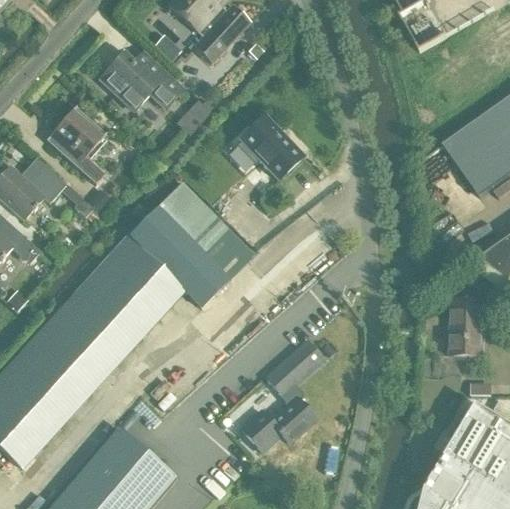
[(0,0),(0,15),(14,0),(0,0)]
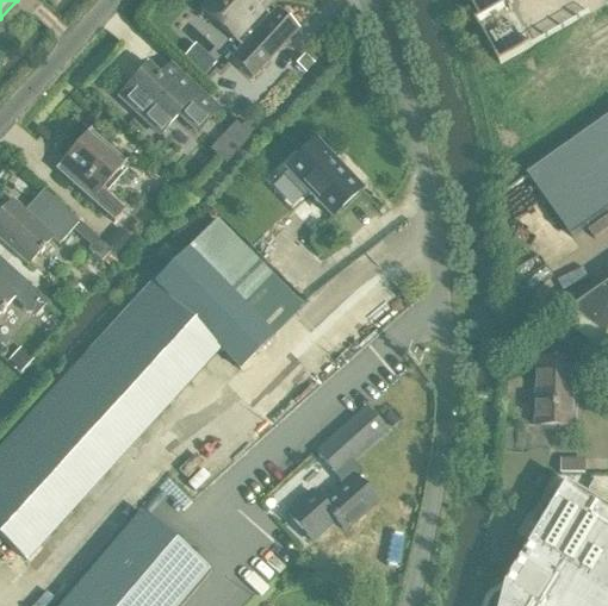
[(208,0),(203,6),(246,45),(234,57),(255,76),(301,27),(280,8),(273,16),(266,8),(273,0),(208,0)]
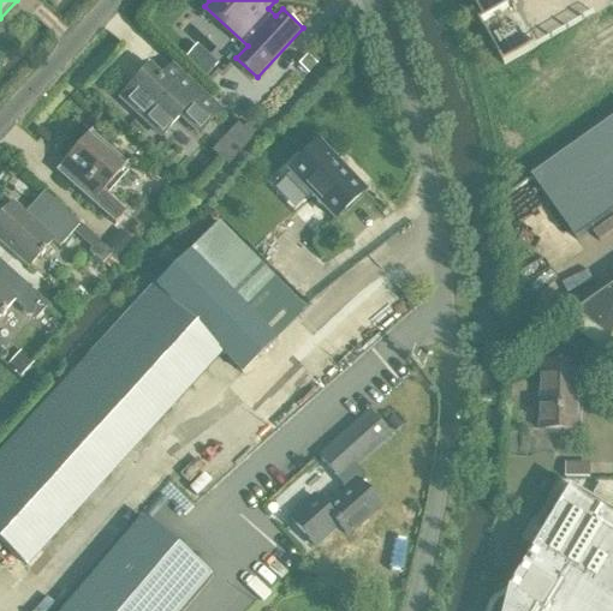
[(309,70),(317,61),(309,53),(301,61),(309,70)]
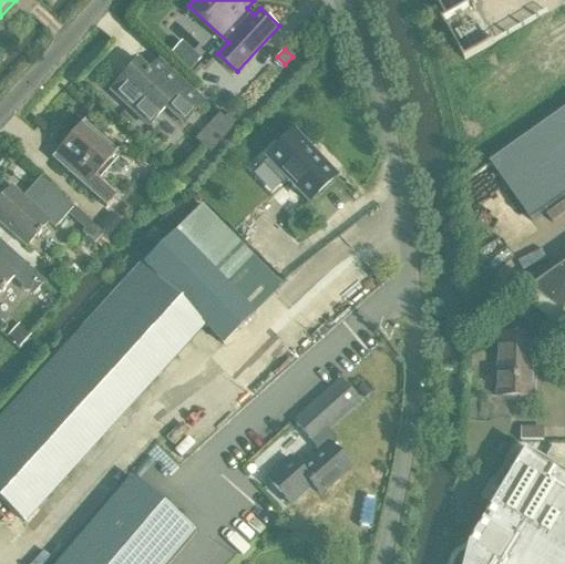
[(140,60),(114,86),(151,122),(168,103),(186,120),(204,101),(170,68),(160,58),(149,69),(140,60)]
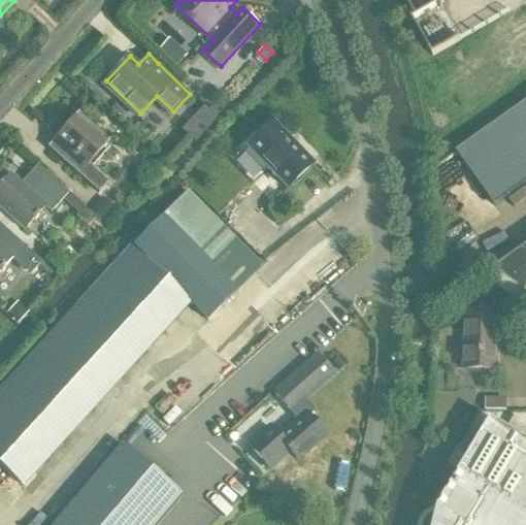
[(206,103),(183,129),(193,137),(197,141),(220,117),(216,112),(206,103)]
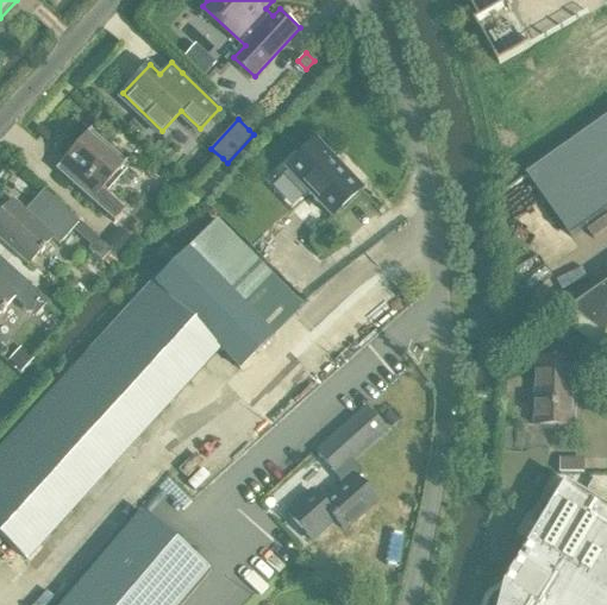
[(575,235),(606,212),(606,119),(531,175),(575,235)]
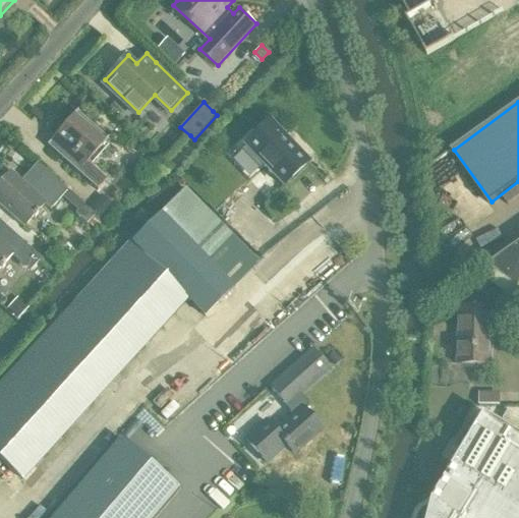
[(90,161),(110,137),(79,110),(49,145),(100,189),(109,178),(90,161)]
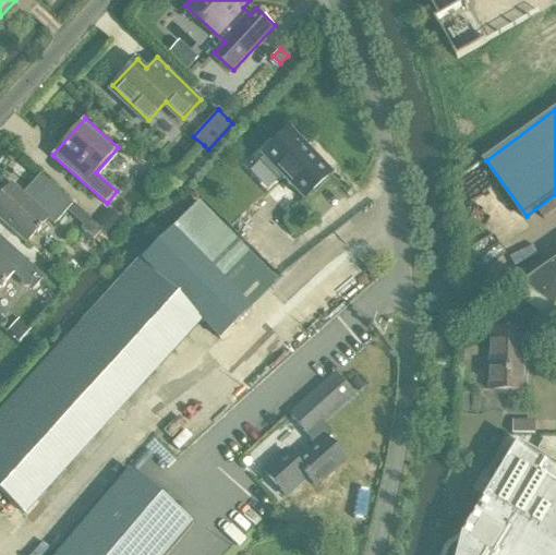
[(266,155),(260,160),(278,180),(285,173),(305,195),(306,196),(330,173),(302,144),(304,142),(291,129),(265,154),(266,155)]
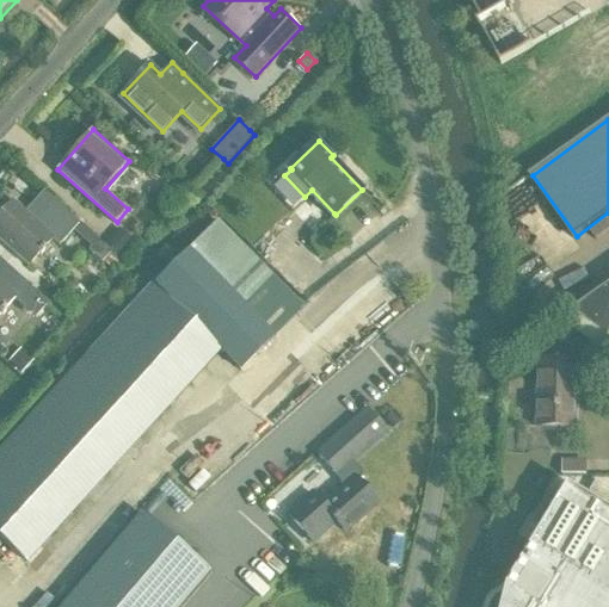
[(81,221),(54,196),(35,217),(14,199),(0,215),(0,235),(30,262),(54,236),(61,243),(74,228),(93,246),(91,248),(104,260),(106,258),(108,260),(108,261),(116,268),(124,260),(114,251),(81,221)]
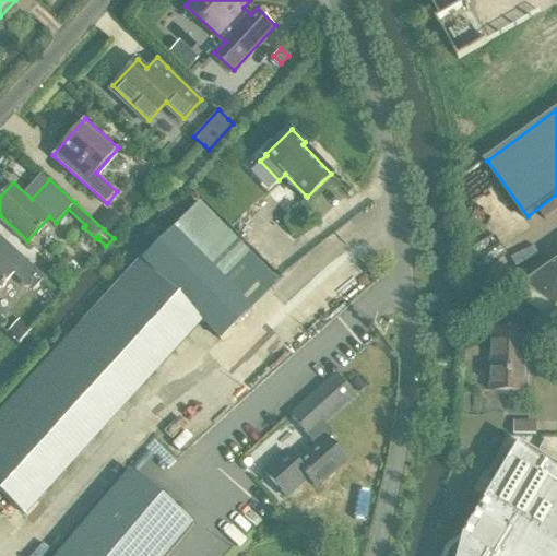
[(253,307),(225,279),(175,228),(145,258),(140,253),(128,267),(192,329),(203,317),(224,338),(253,307)]
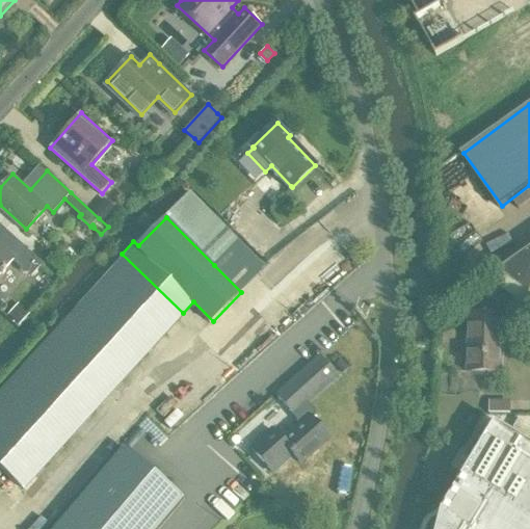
[(0,231),(0,273),(15,258),(21,264),(21,269),(25,272),(30,271),(32,274),(44,262),(5,227),(0,231)]
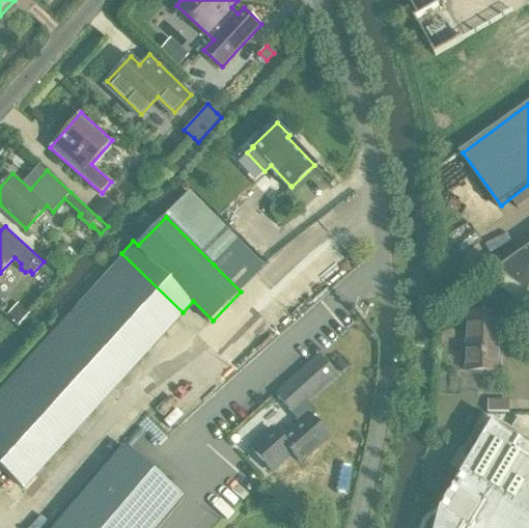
[(528,248),(506,265),(496,279),(528,302),(528,248)]
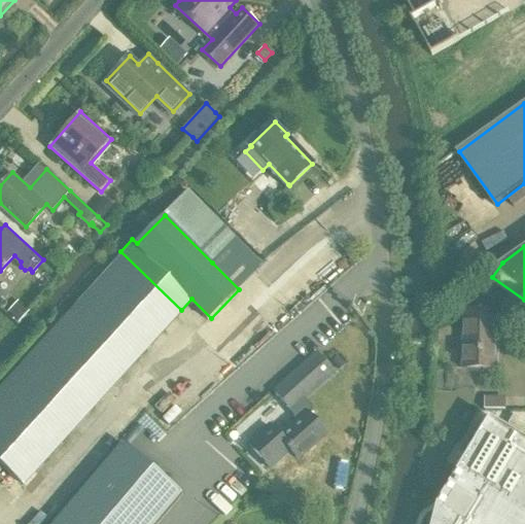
[(0,460),(24,482),(181,310),(120,251),(77,299),(80,302),(0,389),(0,460)]
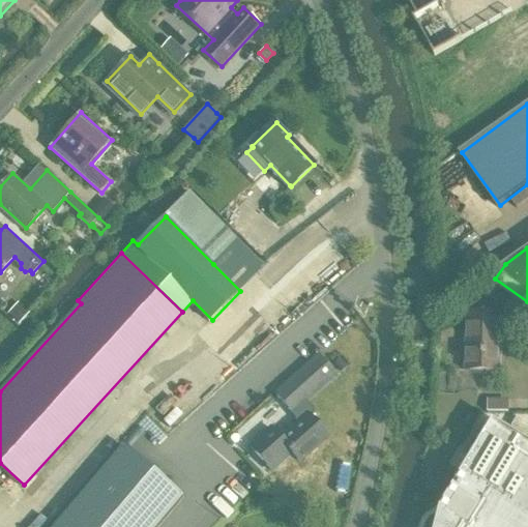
[(502,371),(503,312),(471,312),(469,370),(502,371)]
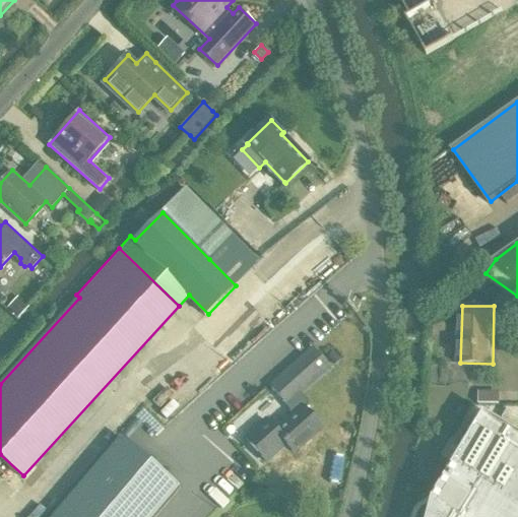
[(269,461),(288,443),(297,452),(324,428),(298,398),(333,368),(315,346),(272,384),(290,405),(298,413),(278,430),(268,418),(248,437),(269,461)]
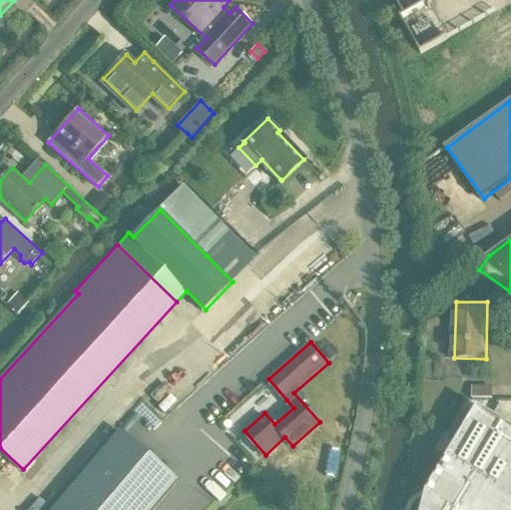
[(510,407),(502,402),(497,411),(510,419),(510,407)]
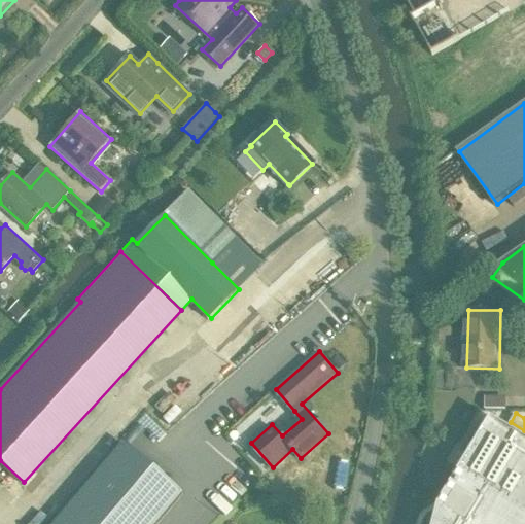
[(524,438),(493,418),(441,505),(435,523),(524,523),(524,438)]
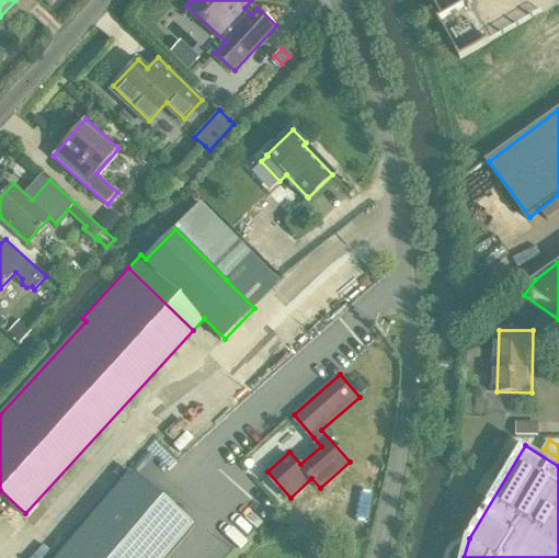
[(132,473),(57,557),(162,557),(186,531),(192,524),(193,525),(193,524),(132,470),(130,471),(132,473)]
